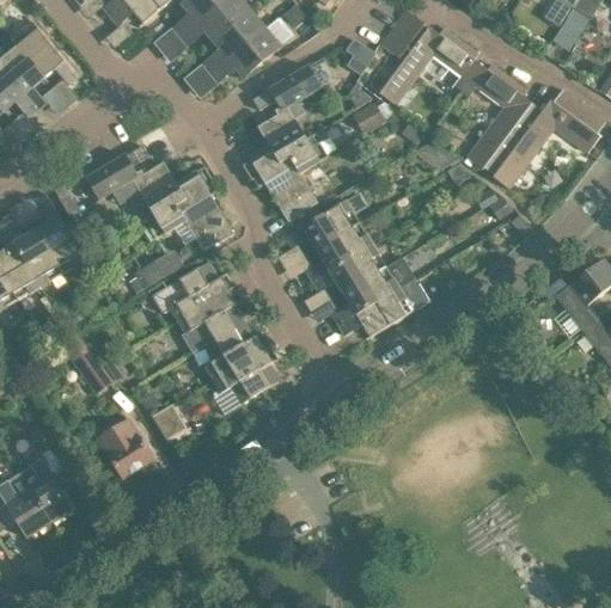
[(108,0),(102,5),(109,14),(126,0),(108,0)]
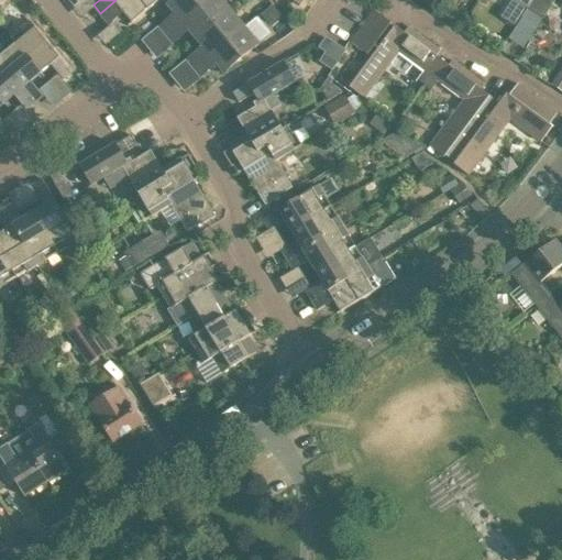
[(116,0),(100,13),(107,22),(121,10),(130,21),(154,0),(116,0)]
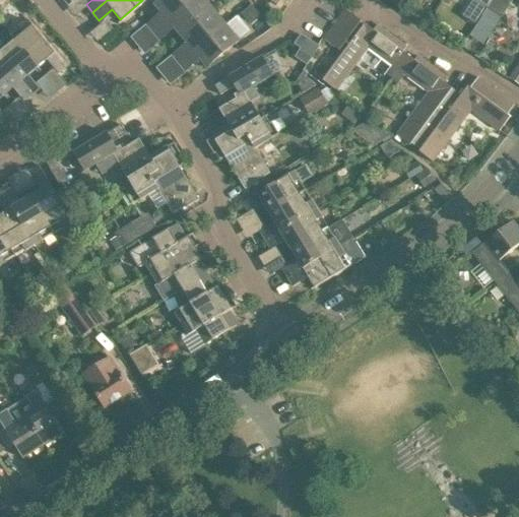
[(146,22),(152,29),(188,0),(155,0),(153,2),(160,10),(146,22)]
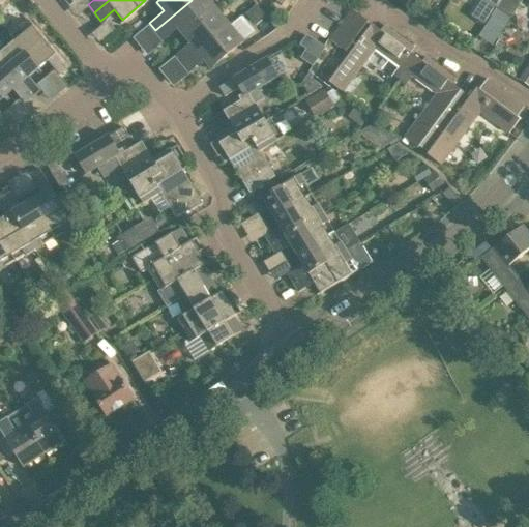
[(176,26),(183,34),(215,7),(209,0),(192,0),(155,30),(162,38),(176,26)]
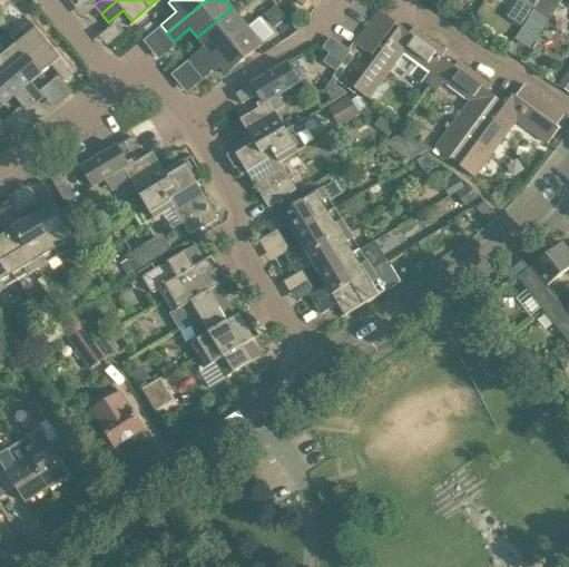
[(538,0),(533,7),(548,17),(559,0),(538,0)]
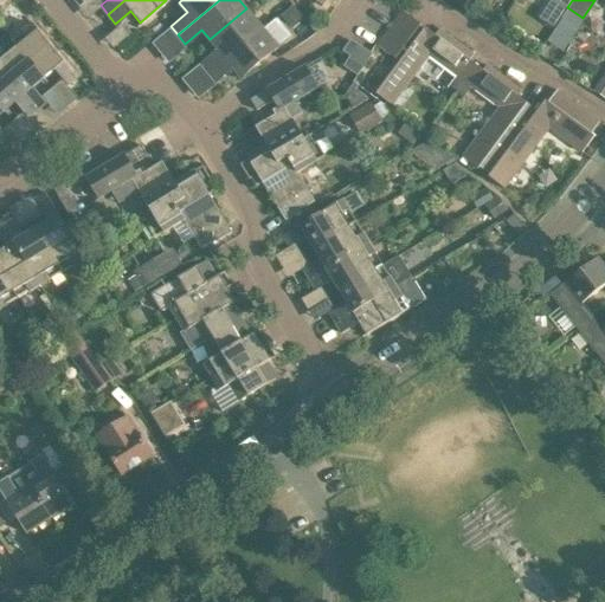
[(290,4),(281,13),(289,23),(298,14),(290,4)]
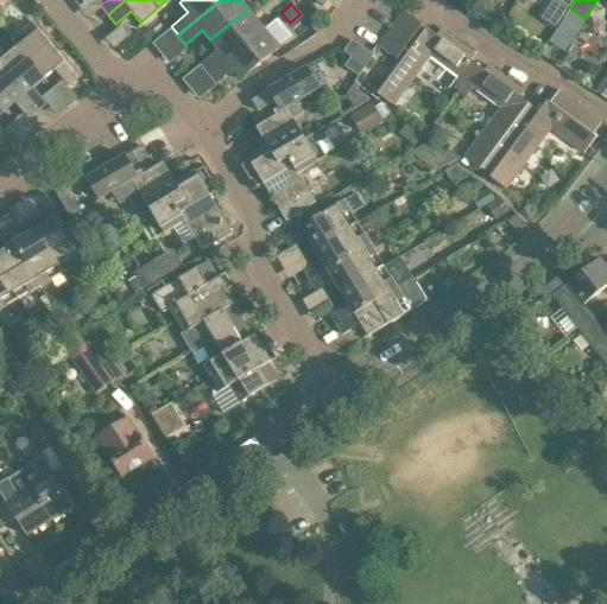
[(201,63),(208,71),(261,26),(247,8),(210,39),(217,49),(201,63)]
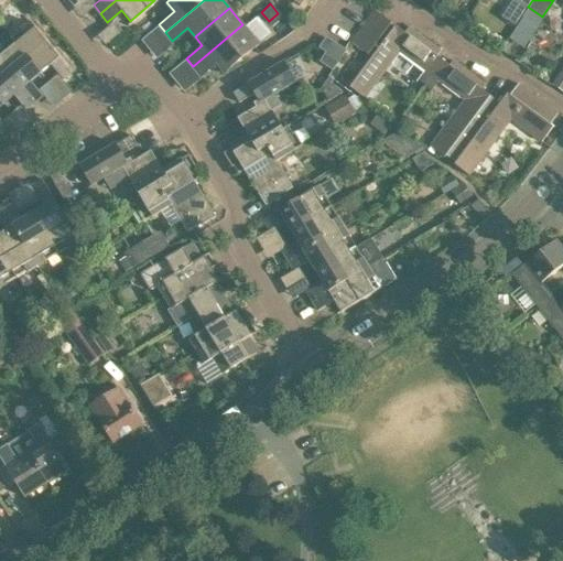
[(398,50),(423,68),(435,54),(439,49),(407,24),(402,30),(393,23),(391,25),(388,23),(390,21),(374,8),(349,41),(366,53),(354,68),(358,72),(348,85),(363,96),(398,50)]
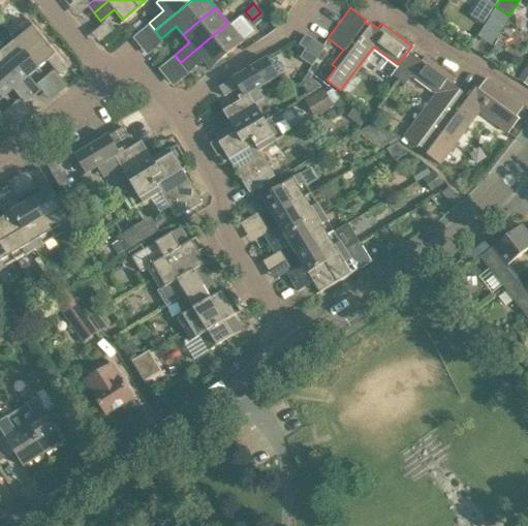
[(27,19),(9,33),(36,66),(45,59),(57,72),(65,65),(27,19)]
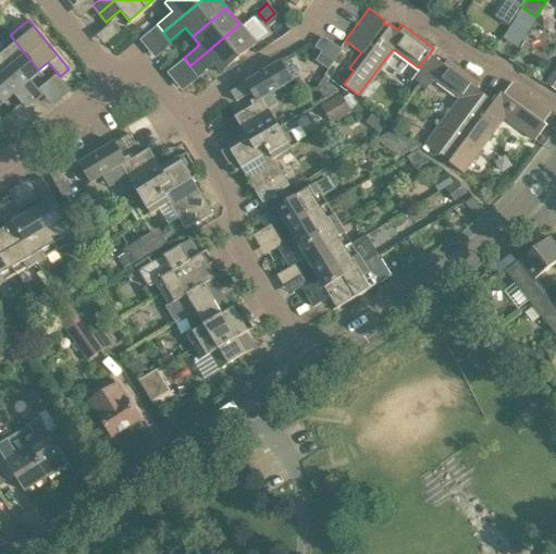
[(239,24),(190,65),(197,73),(212,61),(220,70),(254,41),(239,24)]
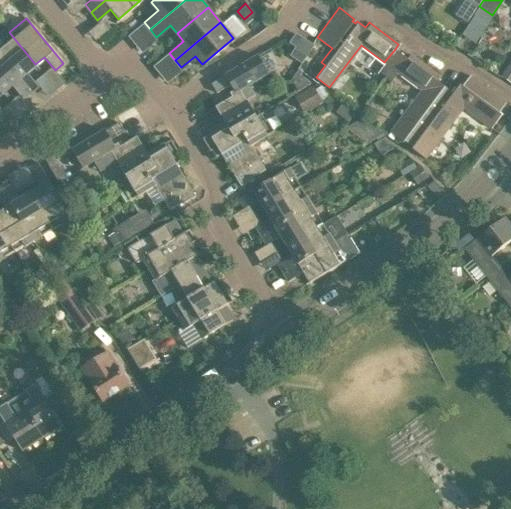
[(9,32),(0,38),(0,55),(29,91),(37,85),(26,71),(35,64),(9,32)]
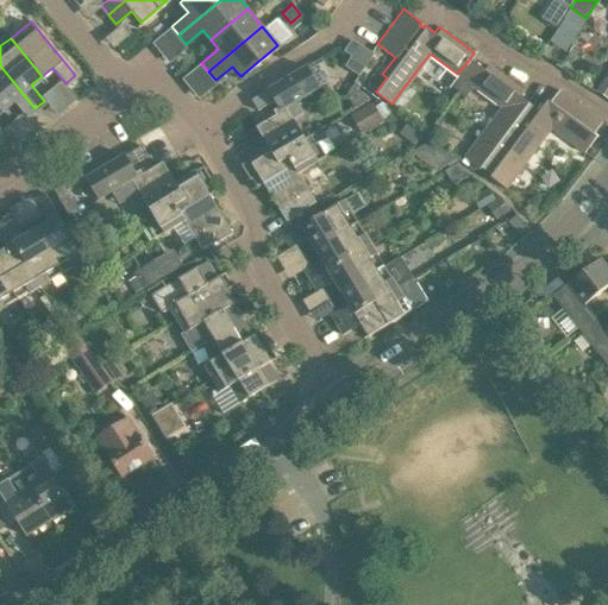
[(358,74),(365,63),(351,54),(344,64),(358,74)]
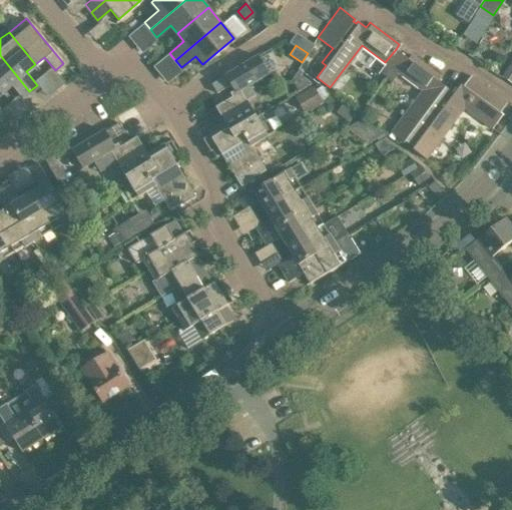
[(404,139),(409,142),(449,88),(436,78),(439,74),(410,53),(407,57),(396,49),(385,62),(379,70),(391,79),(397,71),(421,89),(389,131),(403,141),(404,139)]
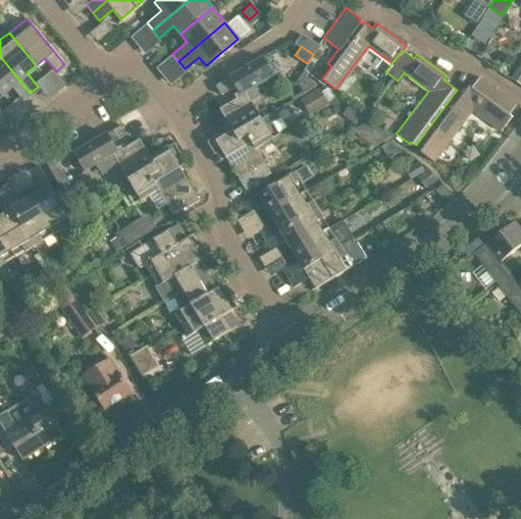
[(212,136),(206,140),(211,148),(213,153),(220,148),(229,162),(245,189),(257,180),(257,179),(270,171),(255,147),(279,133),(272,120),(269,121),(265,115),(261,117),(250,100),(259,95),(253,85),(273,72),(263,55),(215,84),(216,87),(220,93),(233,85),(238,90),(233,93),(236,97),(223,104),(218,106),(229,125),(212,136)]
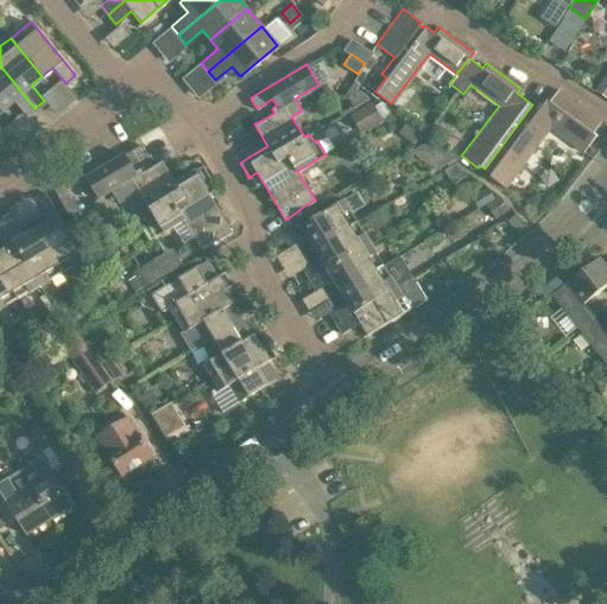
[(0,106),(2,109),(13,100),(26,115),(35,108),(0,65),(0,106)]
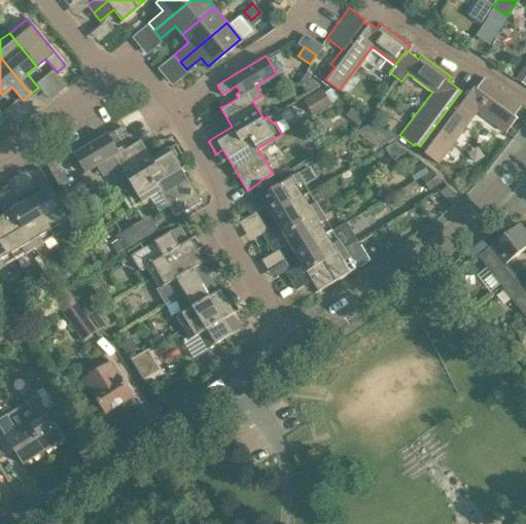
[(525,71),(522,68),(516,77),(525,83),(525,71)]
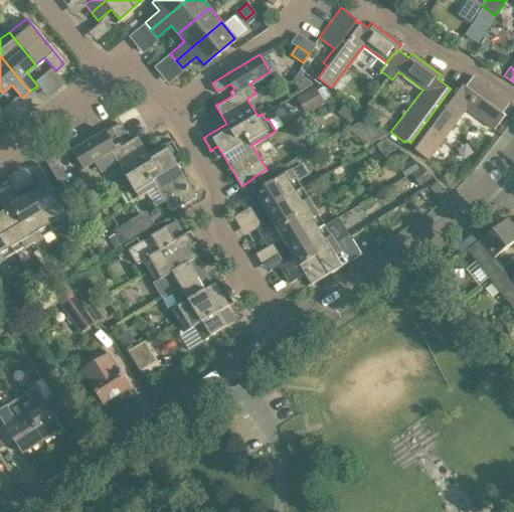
[(299,67),(293,75),(297,78),(294,82),(299,91),(311,82),(301,73),(303,70),(299,67)]
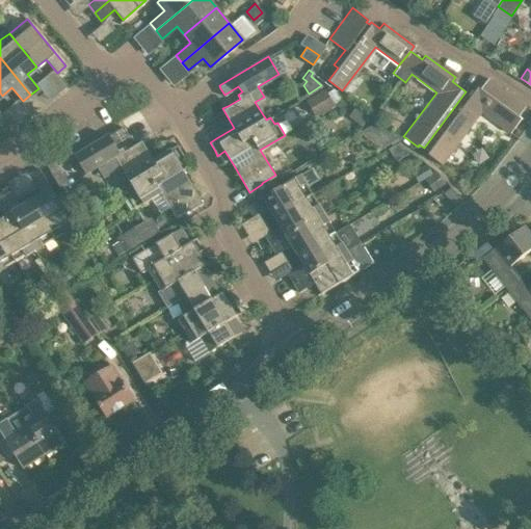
[(466,91),(424,148),(428,151),(426,153),(441,163),(480,110),(509,131),(520,117),(518,115),(525,104),(487,77),(479,87),(477,85),(470,95),(466,91)]
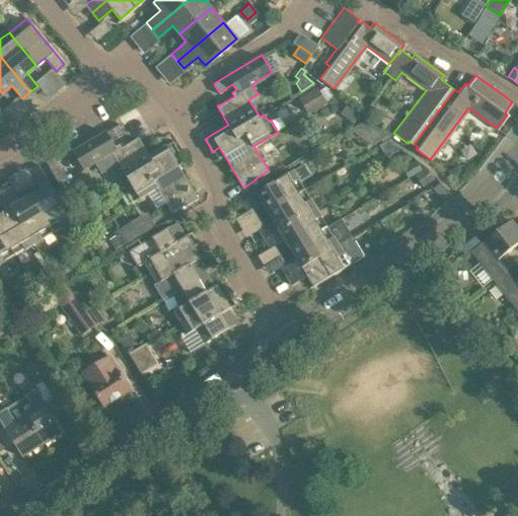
[(316,85),(298,96),(302,103),(307,113),(337,94),(324,85),(318,89),(316,85)]
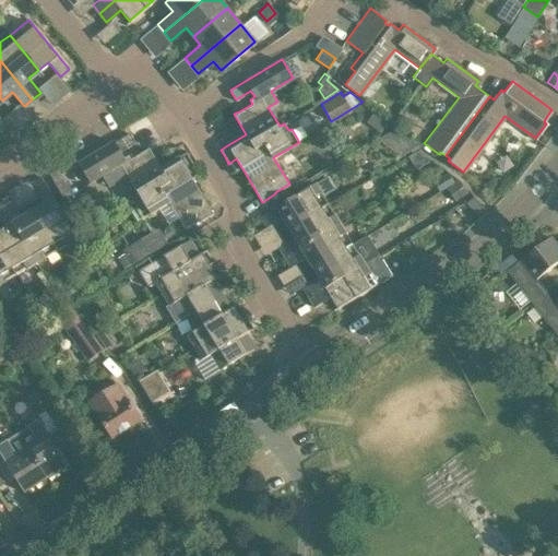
[(366,121),(380,131),(388,120),(374,110),(366,121)]
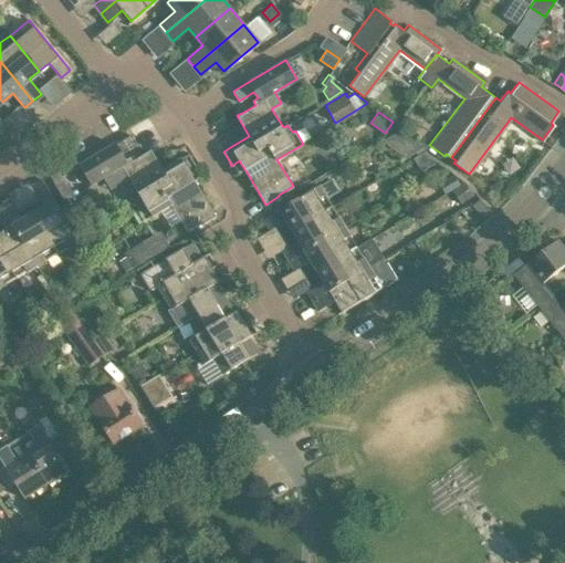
[(383,138),(406,156),(424,144),(400,127),(383,138)]
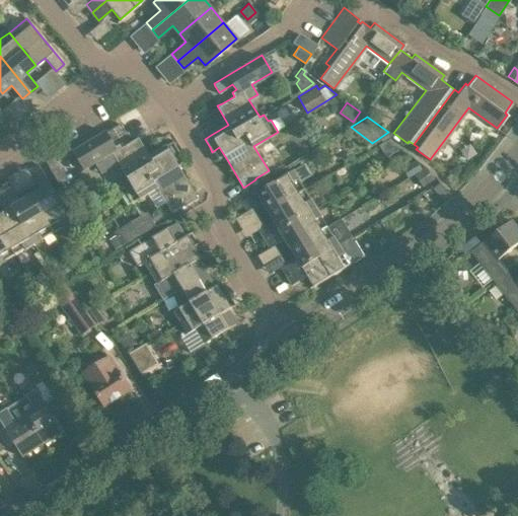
[(120,123),(72,150),(83,168),(112,151),(128,178),(116,187),(122,196),(127,192),(133,202),(156,188),(170,212),(185,204),(185,205),(197,198),(182,172),(173,158),(180,154),(172,141),(168,143),(149,155),(138,137),(121,146),(119,143),(115,145),(112,140),(125,132),(120,123)]
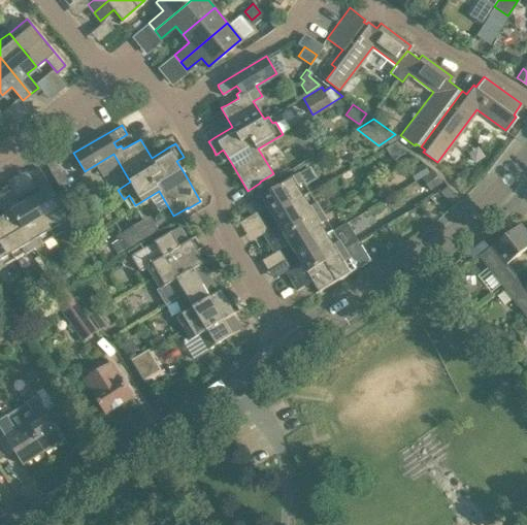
[(385,145),(392,158),(406,150),(394,140),(385,145)]
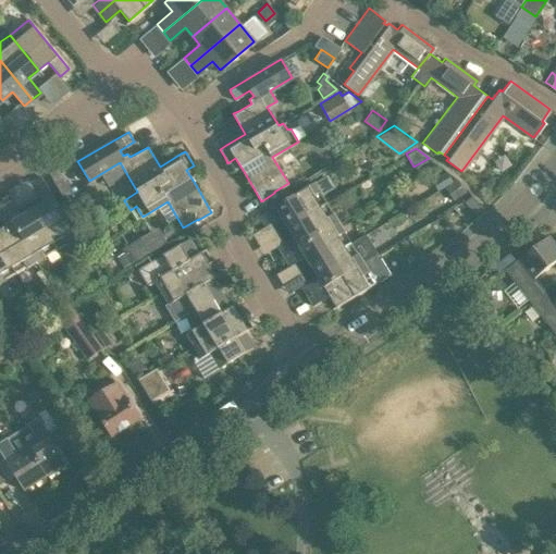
[(42,201),(32,209),(54,248),(75,236),(44,181),(42,181),(39,175),(32,181),(35,186),(34,186),(42,201)]
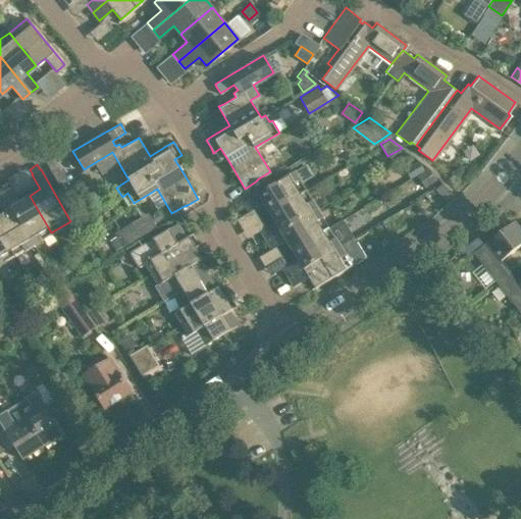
[(294,169),(243,201),(248,209),(262,201),(268,211),(305,189),(294,169)]
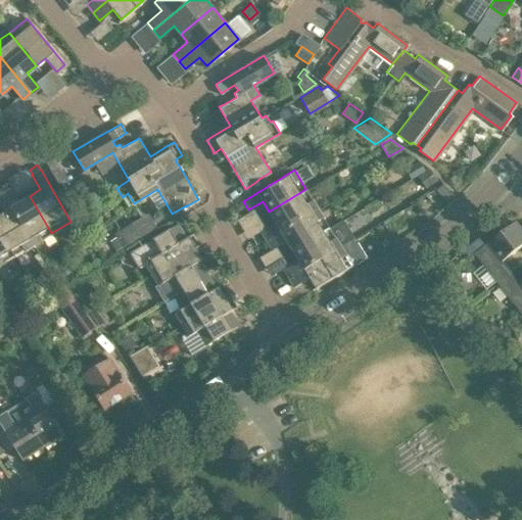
[(8,183),(0,187),(0,190),(2,193),(33,244),(51,233),(30,196),(19,202),(11,187),(8,183)]
